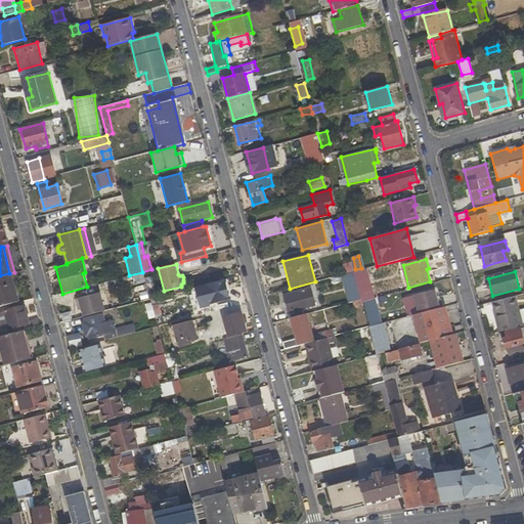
[(364,272),(357,274),(359,287),(360,288),(364,287),(367,286),(364,272)]
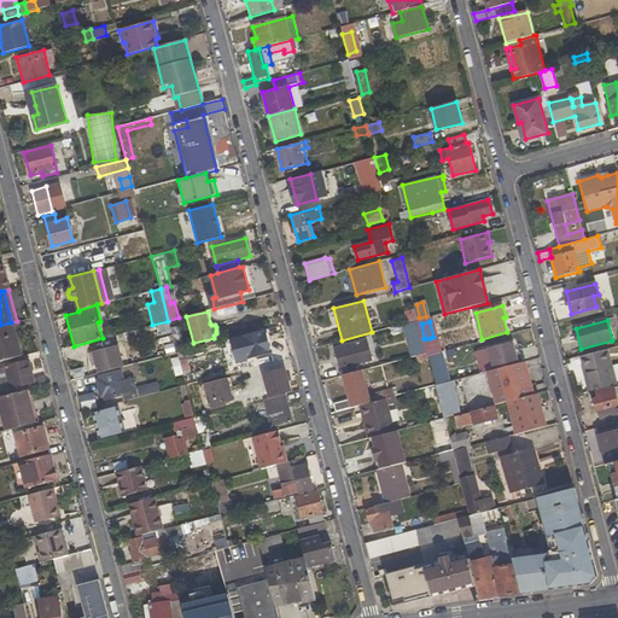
[(0,361),(21,356),(11,322),(0,325),(0,361)]
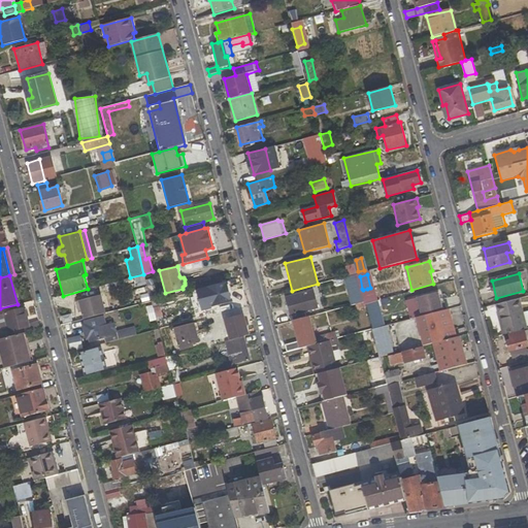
[(98,277),(100,286),(112,283),(110,275),(98,277)]
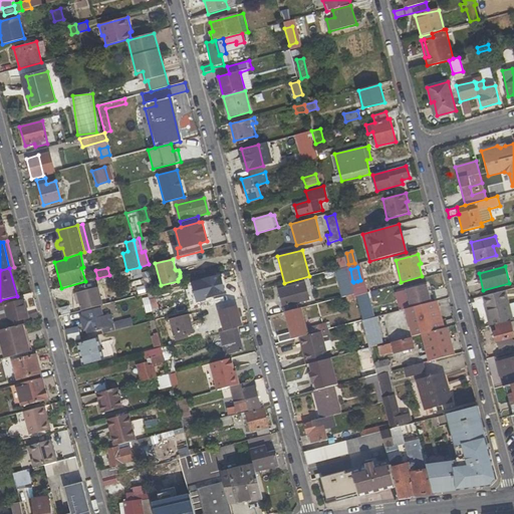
[(142,272),(148,293),(154,291),(149,270),(142,272)]
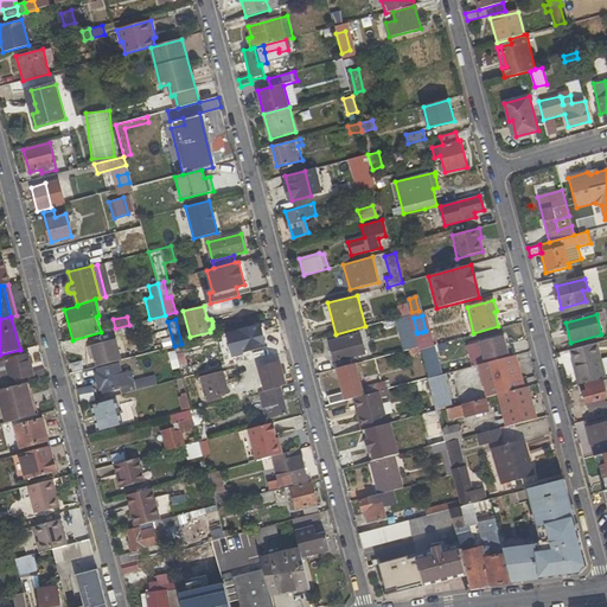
[(276,347),(274,342),(272,332),(270,327),(232,337),(234,344),(227,346),(229,352),(236,350),(238,358),(276,347)]
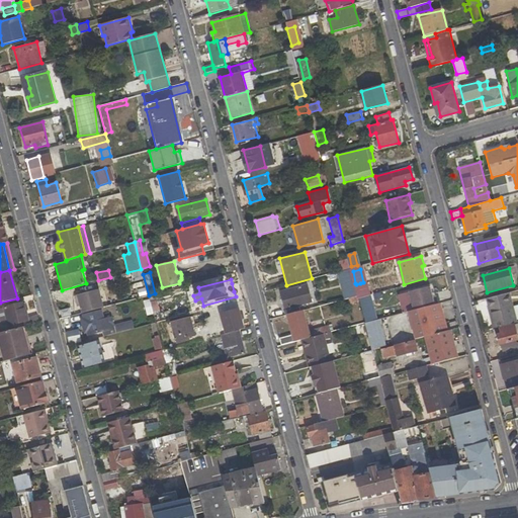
[(358,298),(359,298),(363,296),(360,283),(356,284),(355,283),(354,284),(354,285),(357,296),(358,298)]
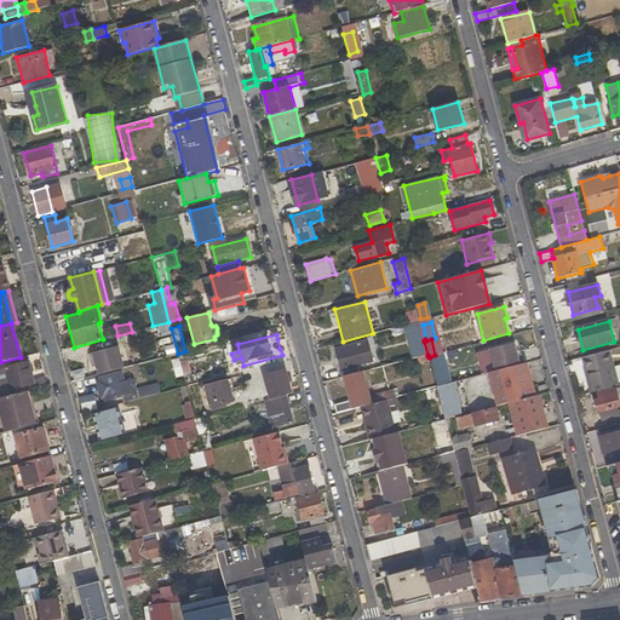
[(424,340),(413,343),(418,357),(428,355),(424,342),(424,340)]
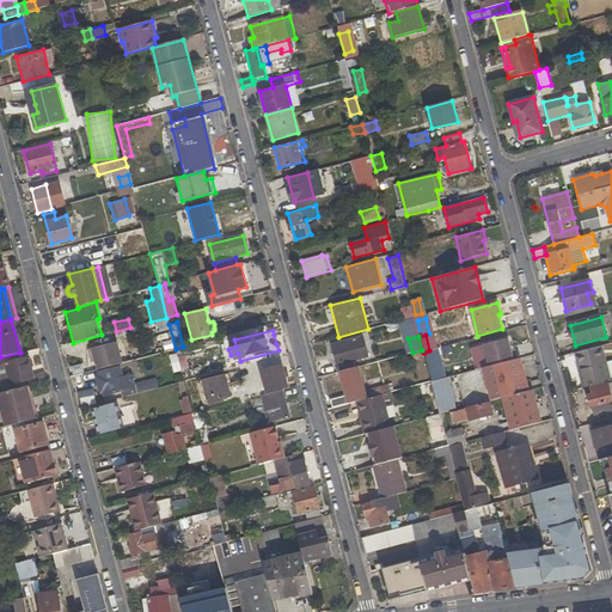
[(363,337),(331,346),(338,372),(355,367),(353,360),(368,355),(363,337)]
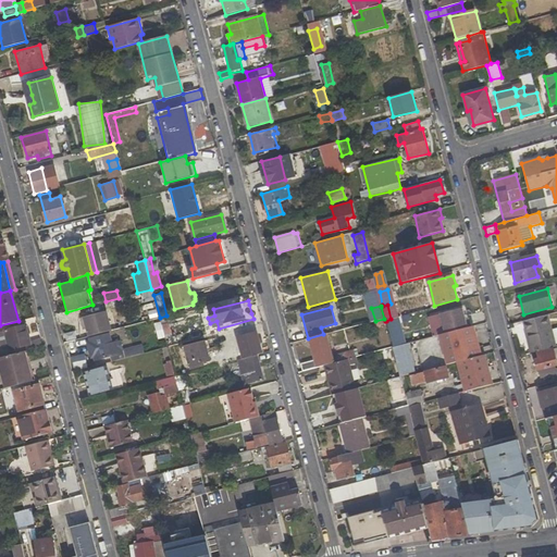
[(462,308),(440,314),(445,334),(471,327),(469,319),(466,320),(462,308)]
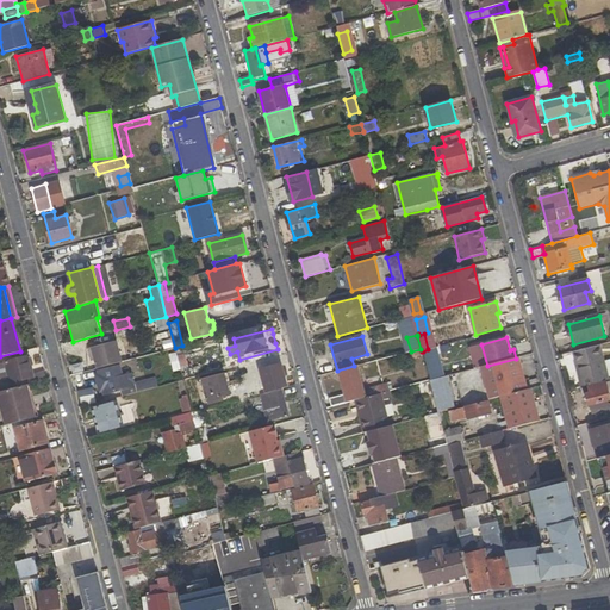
[(97,356),(99,369),(124,362),(118,341),(89,348),(93,358),(97,356)]
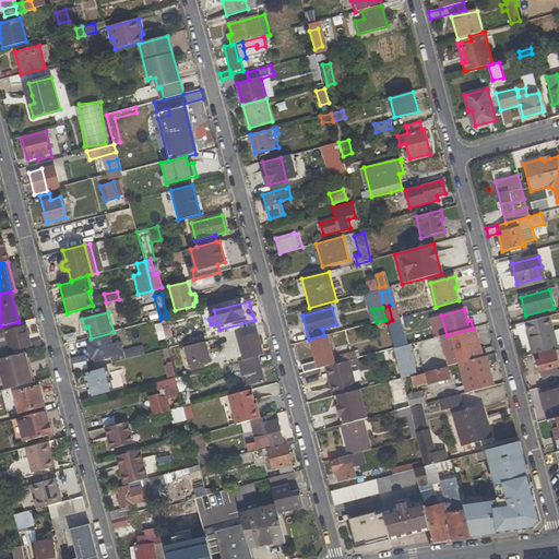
[(531,343),(533,342),(536,355),(558,348),(549,316),(525,322),(531,343)]
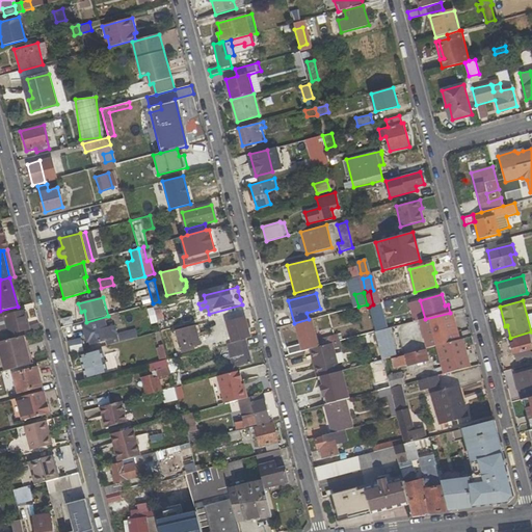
[(157,321),(164,318),(160,301),(159,301),(153,303),(154,309),(157,321)]
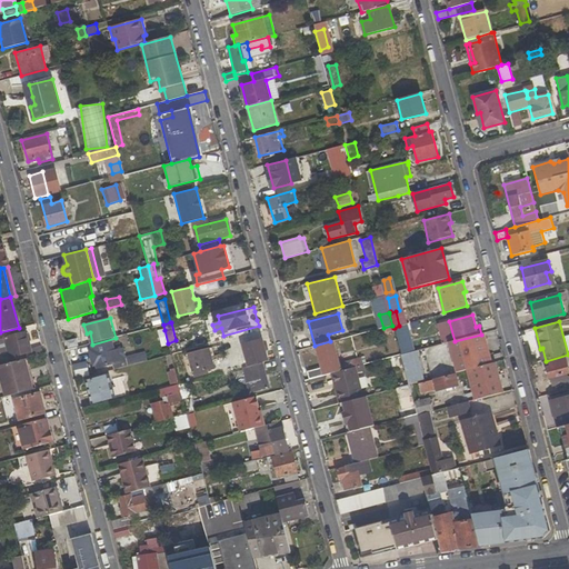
[(399,343),(410,341),(406,325),(399,326),(395,328),(399,343)]
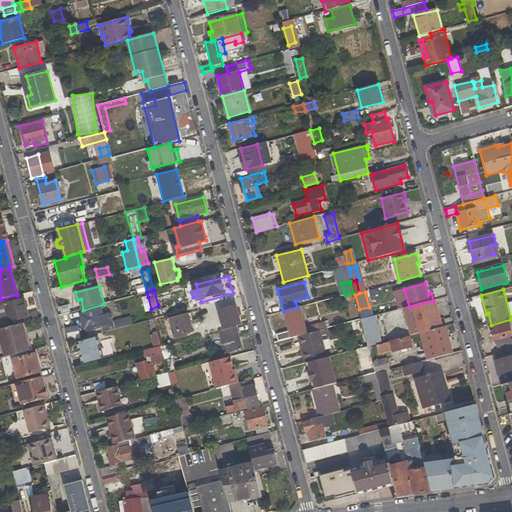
[(4,305),(6,315),(7,318),(8,321),(24,317),(27,317),(27,315),(23,300),(20,301),(18,298),(7,302),(8,304),(4,305)]
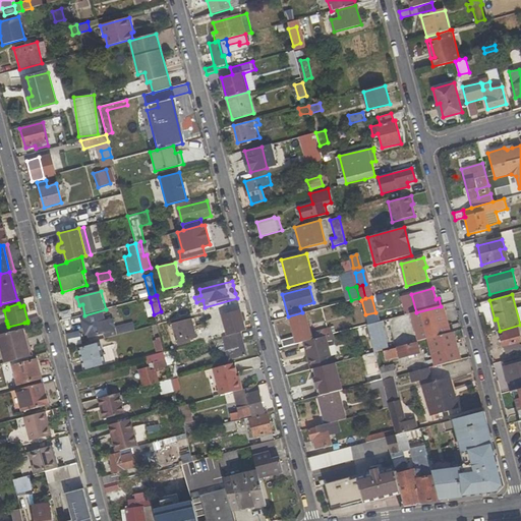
[(233,331),(243,328),(237,303),(226,306),(233,331)]
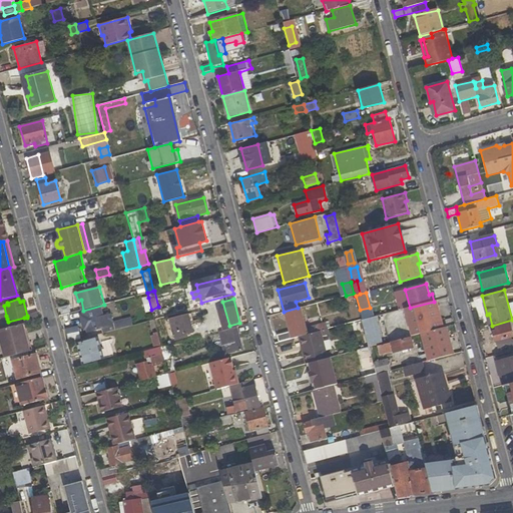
[(405,309),(412,336),(425,332),(443,328),(436,301),(434,302),(410,308),(405,309)]
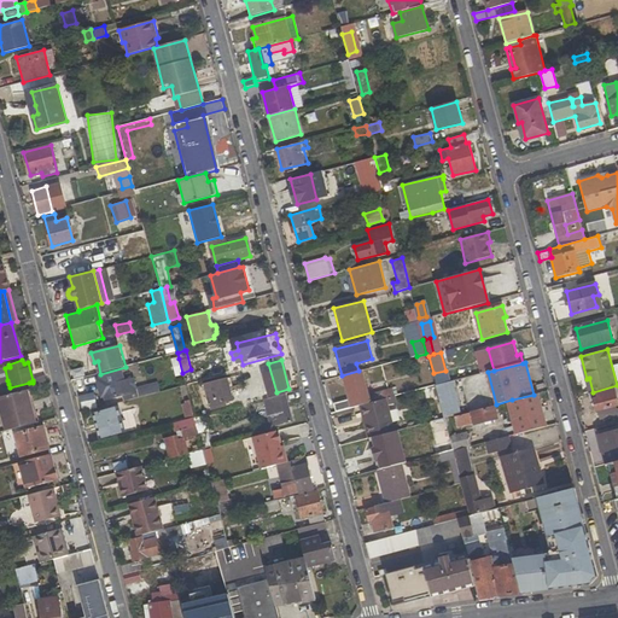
[(360,380),(365,379),(362,369),(359,371),(342,375),(349,398),(333,402),(336,412),(351,408),(350,404),(363,401),(362,397),(363,397),(360,380)]
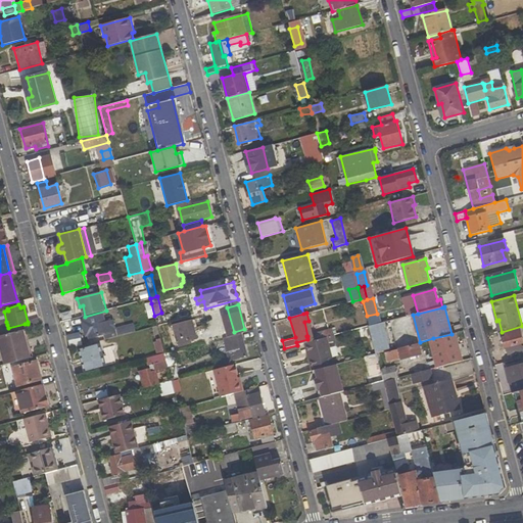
[(102,314),(84,318),(89,338),(106,334),(107,339),(115,337),(135,331),(133,325),(115,329),(112,321),(104,323),(102,314)]
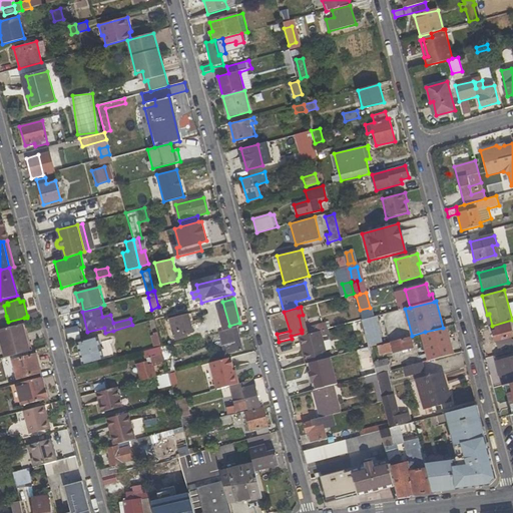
[(40,320),(38,313),(27,316),(27,318),(24,318),(25,323),(40,320)]
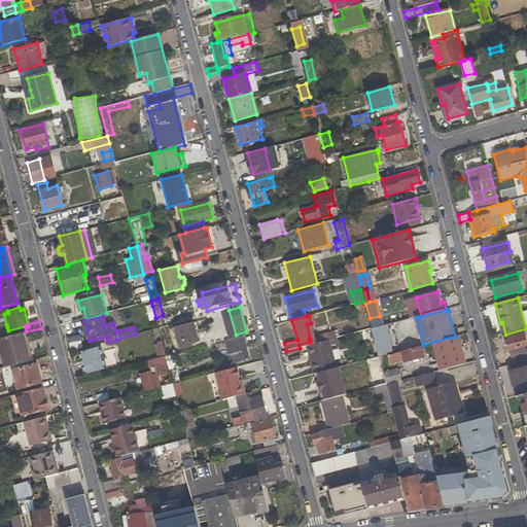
[(179,347),(199,342),(194,322),(173,327),(179,347)]
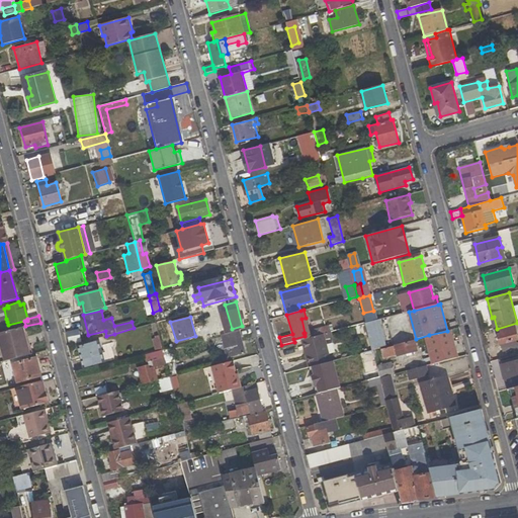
[(7,322),(0,324),(0,332),(9,330),(8,325),(7,322)]
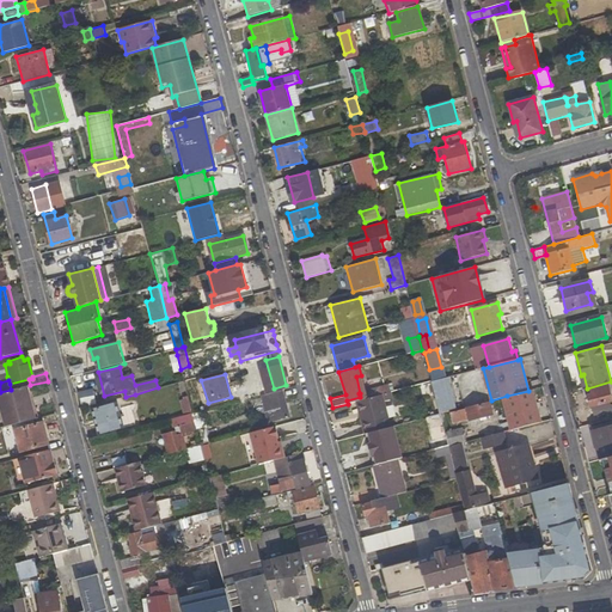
[(389,385),(365,391),(367,398),(384,395),(391,392),(389,385)]
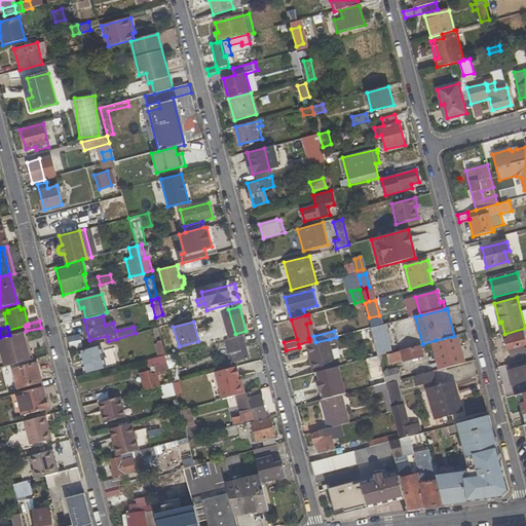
[(510,358),(525,352),(525,341),(523,331),(504,335),(510,358)]
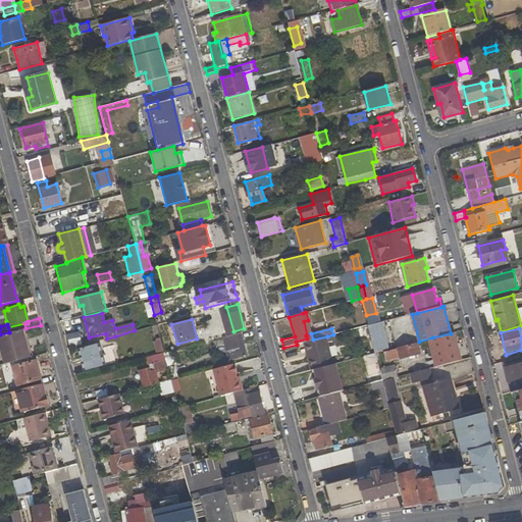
[(32,357),(24,329),(9,332),(0,334),(0,351),(3,365),(32,357)]
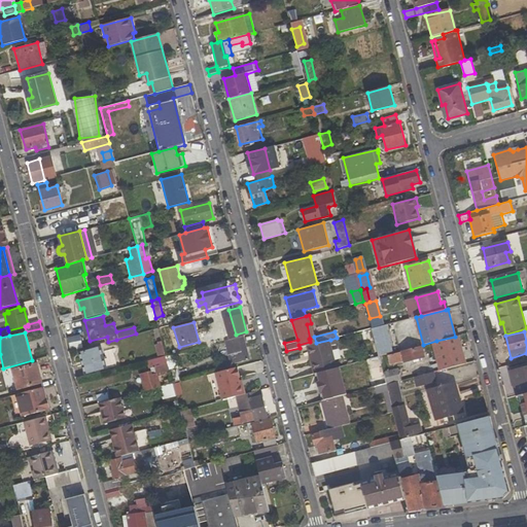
[(231,364),(250,359),(244,336),(223,341),(231,364)]
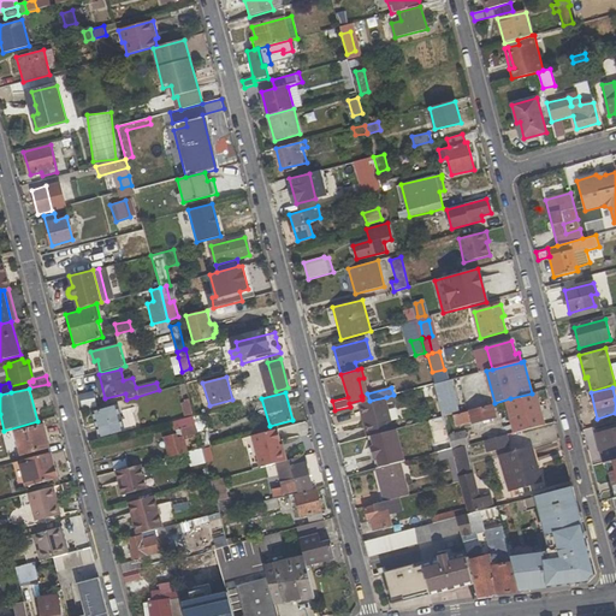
[(510,398),(519,432),(543,425),(540,415),(543,414),(540,402),(537,403),(534,392),(532,394),(510,398)]
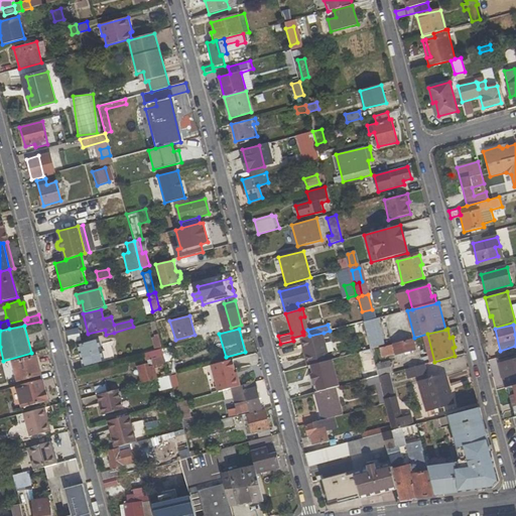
[(303,353),(307,366),(330,360),(324,333),(309,336),(303,338),(306,352),(303,353)]
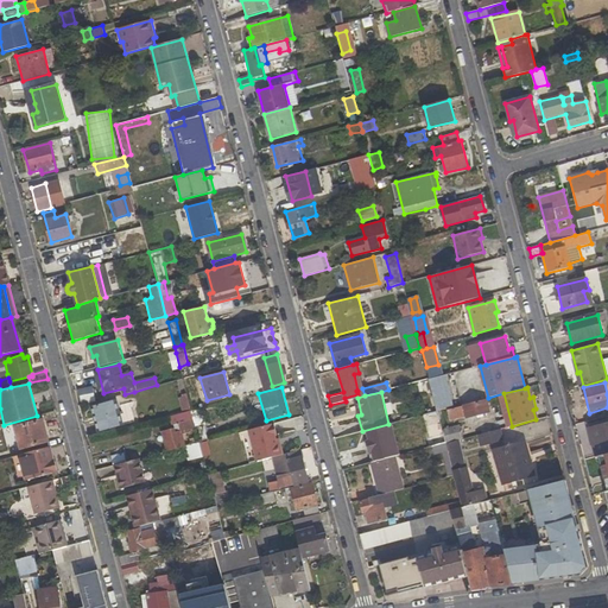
[(187,394),(181,396),(187,412),(191,411),(187,394)]
